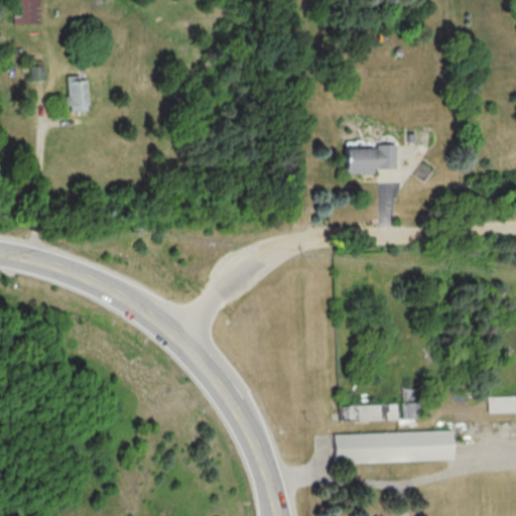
[(11,0),(12,24),(38,23),(38,0),(11,0)]
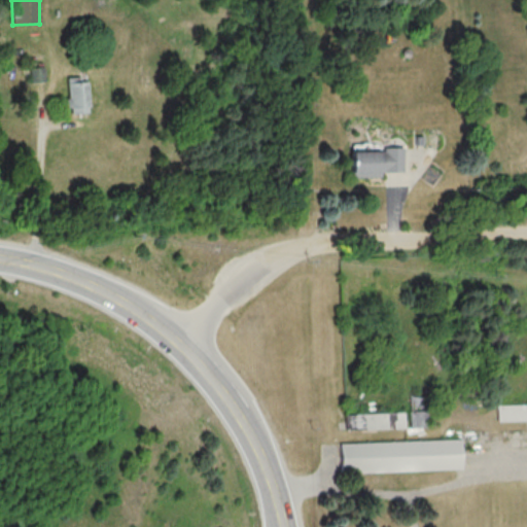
[(45,81),(43,66),(30,67),(31,82),(45,81)]
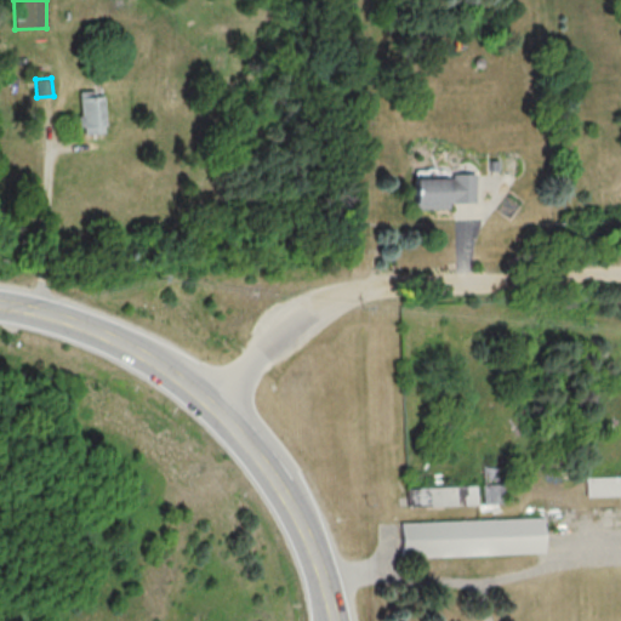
[(93,96),(93,90),(79,91),(80,134),(104,132),(103,95),(93,96)]
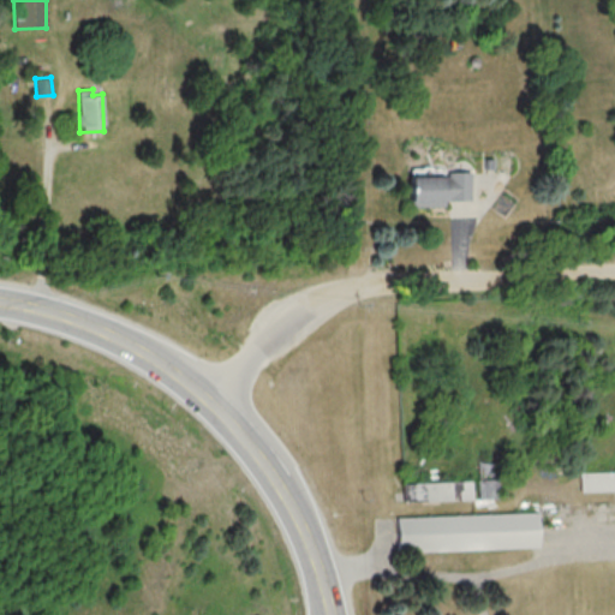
[(447,171),(470,171),(470,201),(443,201),(443,206),(410,207),(408,177),(447,177),(447,171)]
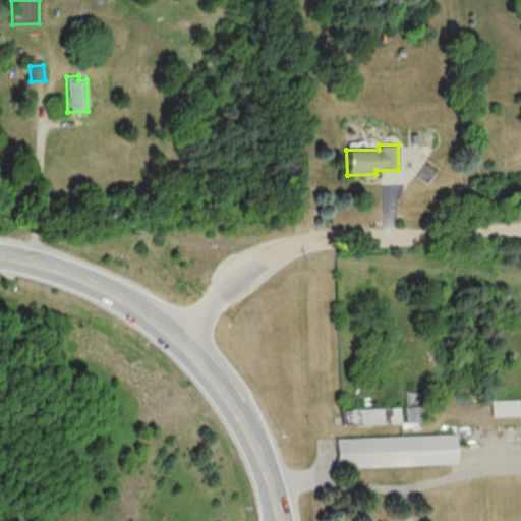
[(520,399),(493,400),(493,416),(520,415),(520,399)]
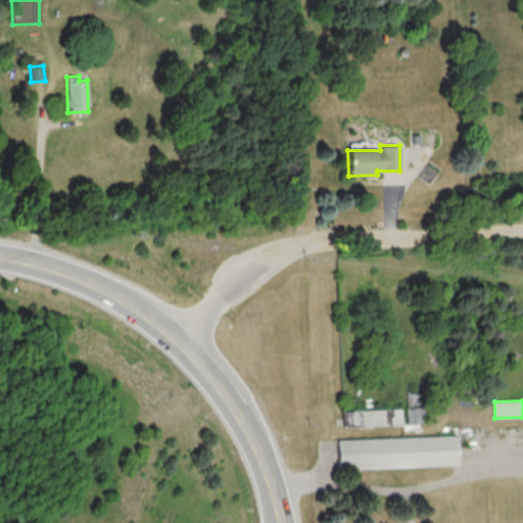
[(402,425),(402,409),(344,411),(344,426),(402,425)]
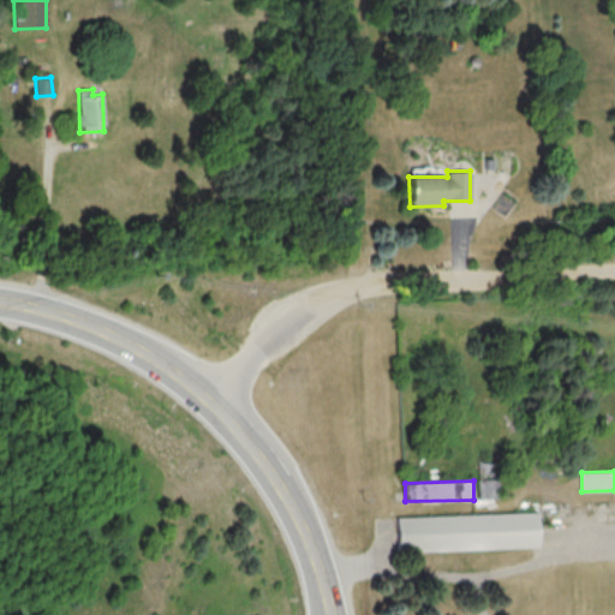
[(399,517),(399,551),(539,547),(538,512),(399,517)]
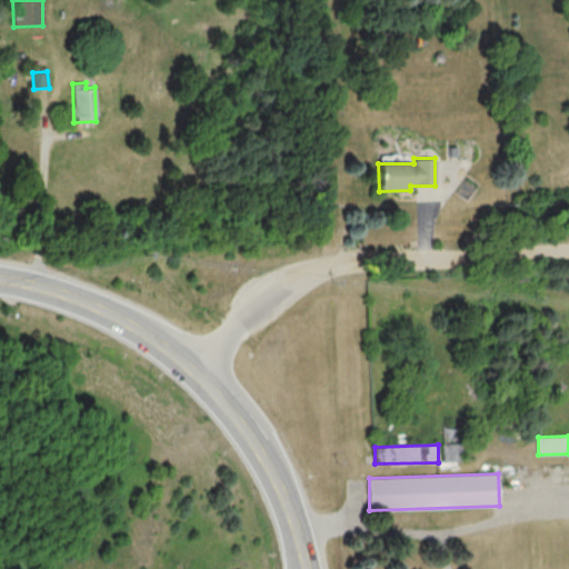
All buildings are outlined.
